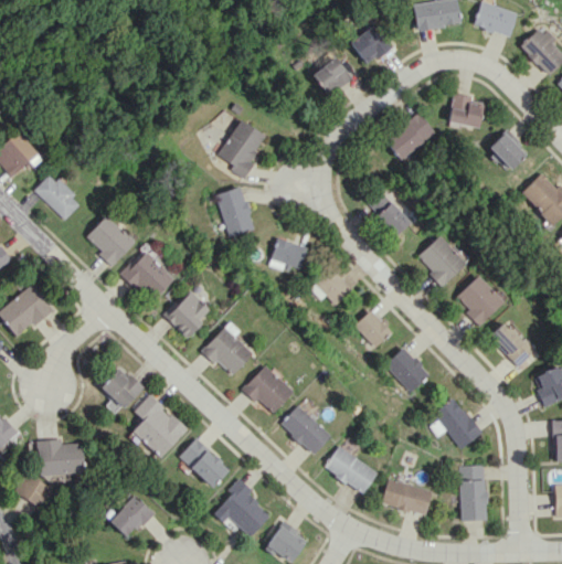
[(463,23),(458,0),(441,0),(414,4),(419,31),(463,23)]
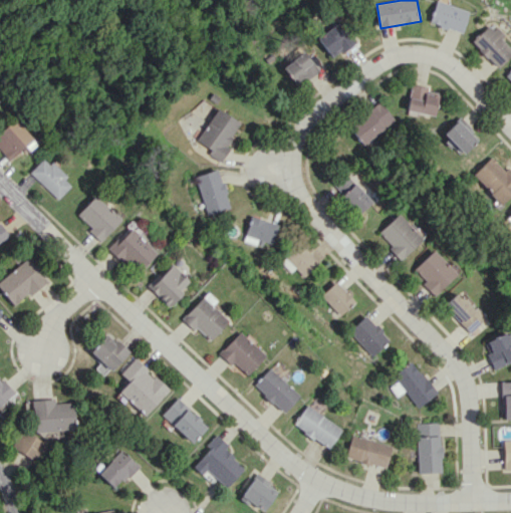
[(432,22),(464,34),(472,12),(440,0),(432,22)]
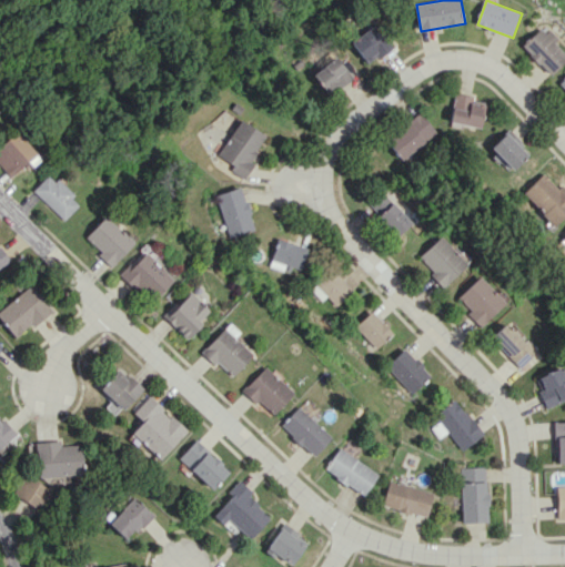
[(353,40),(366,64),(393,51),(379,26),(353,40)]
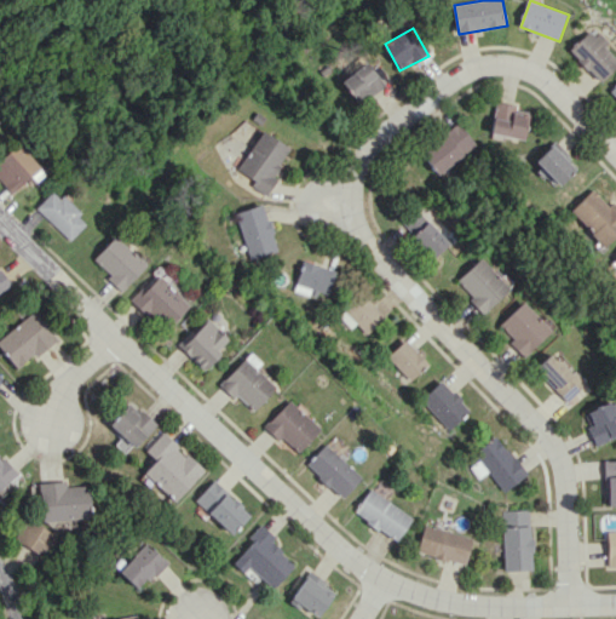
[(571,51),(602,84),(615,69),(615,58),(606,49),(610,46),(594,29),(571,51)]
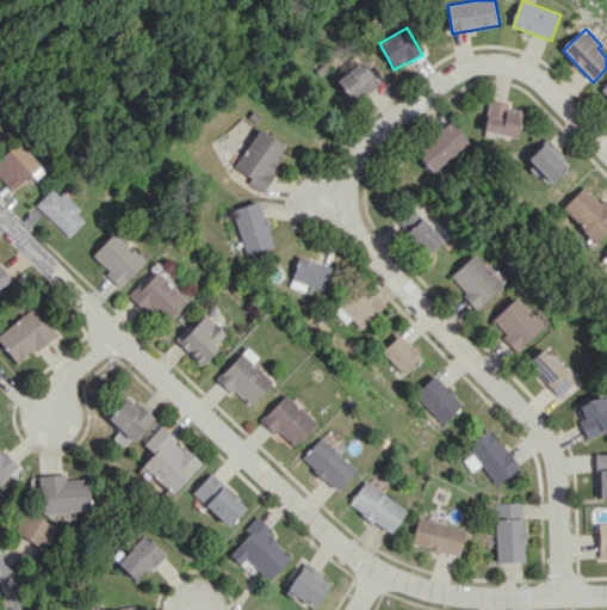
[(338,80),(354,104),(381,85),(364,61),(338,80)]
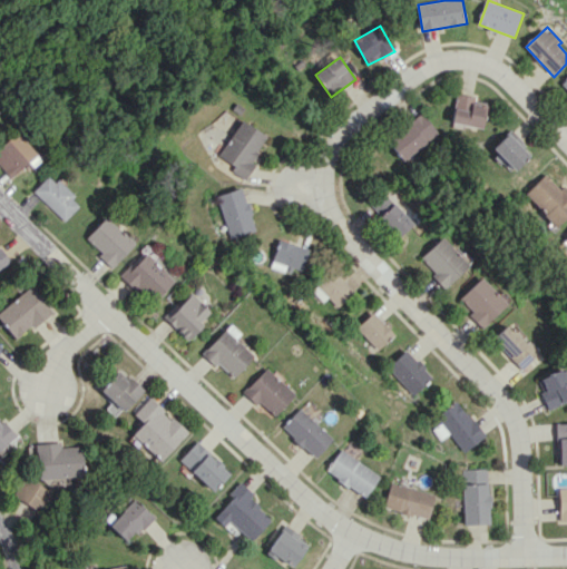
[(482,129),(487,105),(476,102),(476,97),(457,94),(452,124),(482,129)]
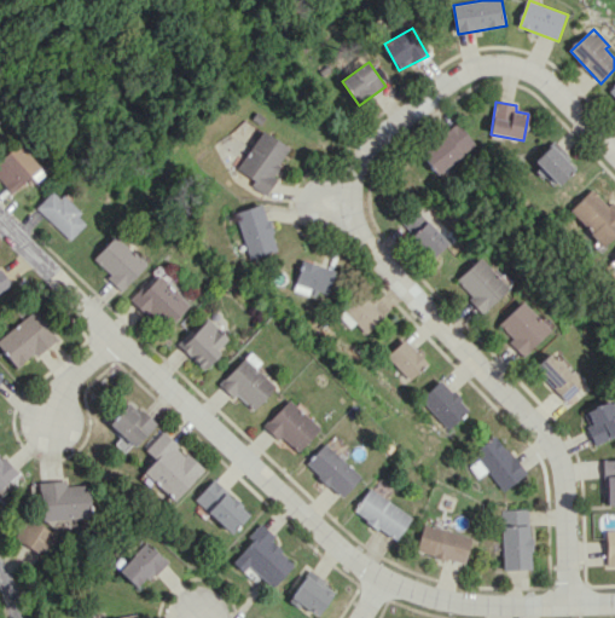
[(475,144),(458,123),(421,156),(439,177),(475,144)]
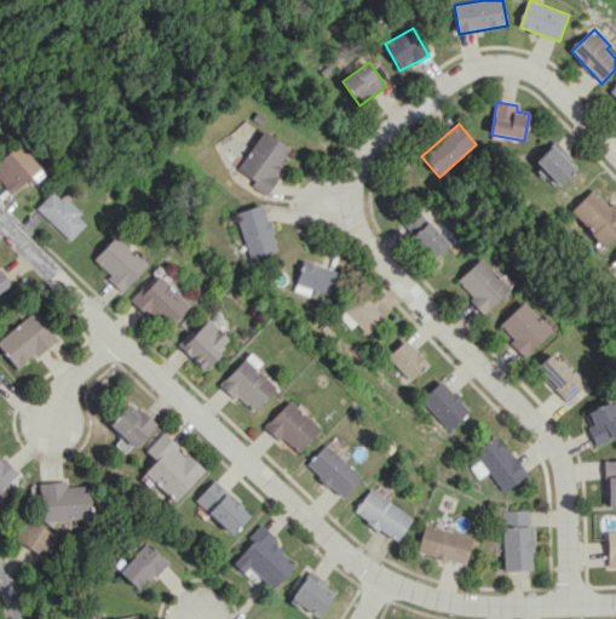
[(252,187),(269,196),(278,178),(275,177),(291,148),(262,131),(240,172),(255,181),(252,187)]
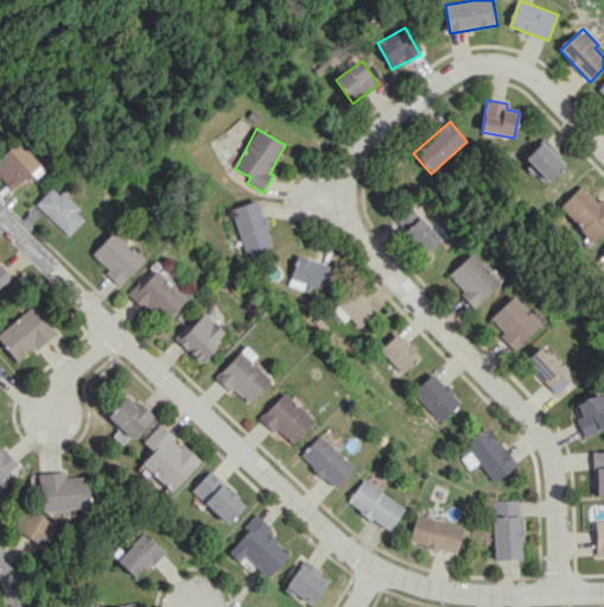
[(553,155),(557,151),(545,139),(526,159),(550,182),(565,166),(553,155)]
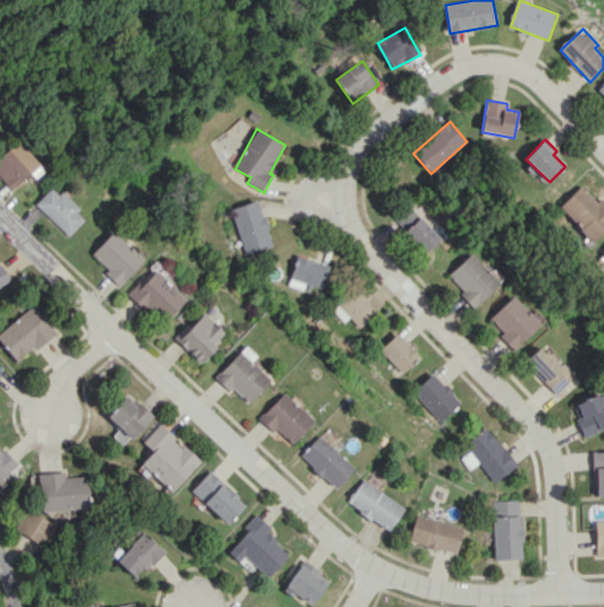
[(0,175),(14,190),(42,165),(20,141),(0,159),(0,175)]
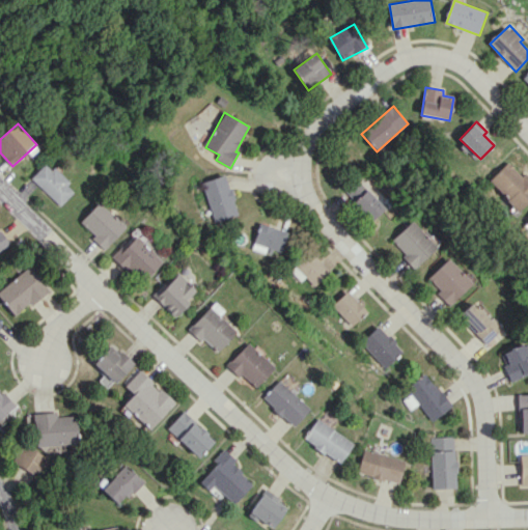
[(61,206),(77,191),(48,163),(32,178),(61,206)]
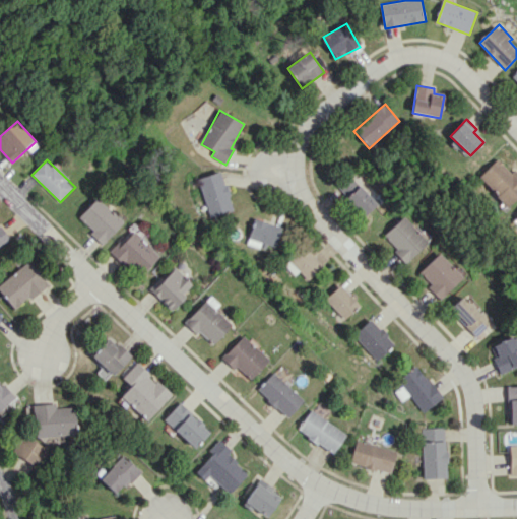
[(479,177),(508,207),(516,198),(516,180),(499,159),(479,177)]
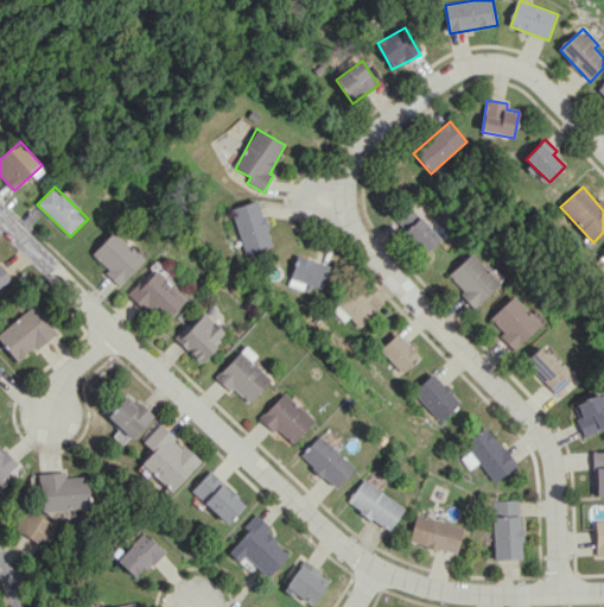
[(231,209),(247,257),(273,247),(259,201),(231,209)]
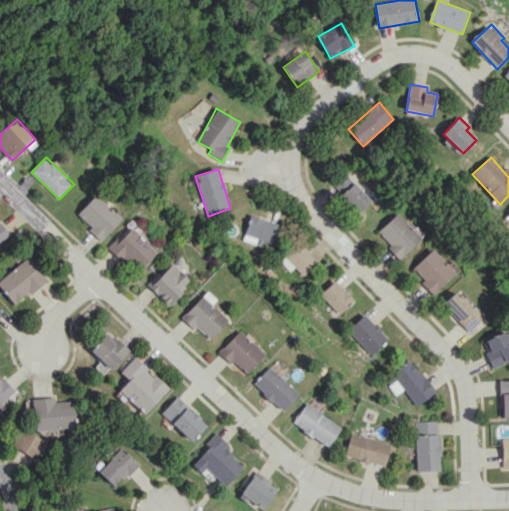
[(370,201),(344,173),(331,185),(358,213),(370,201)]
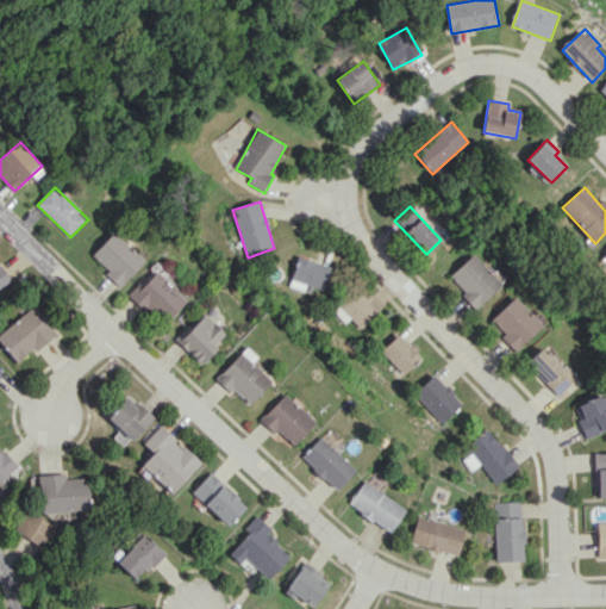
[(111,272),(107,275),(120,287),(145,261),(116,232),(94,255),(111,272)]
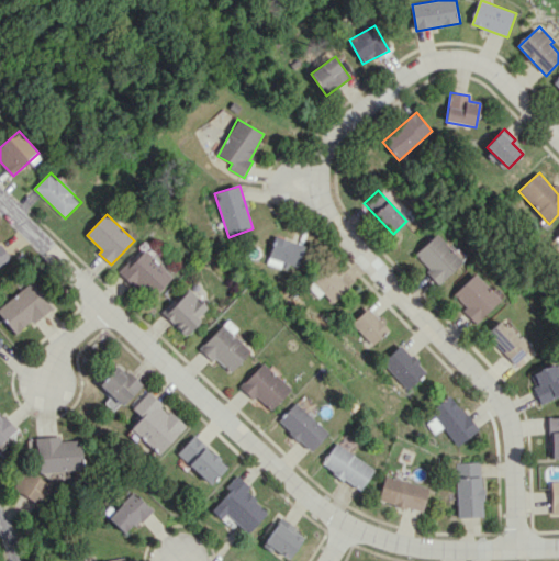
[(414,256),(440,283),(462,262),(436,235),(414,256)]
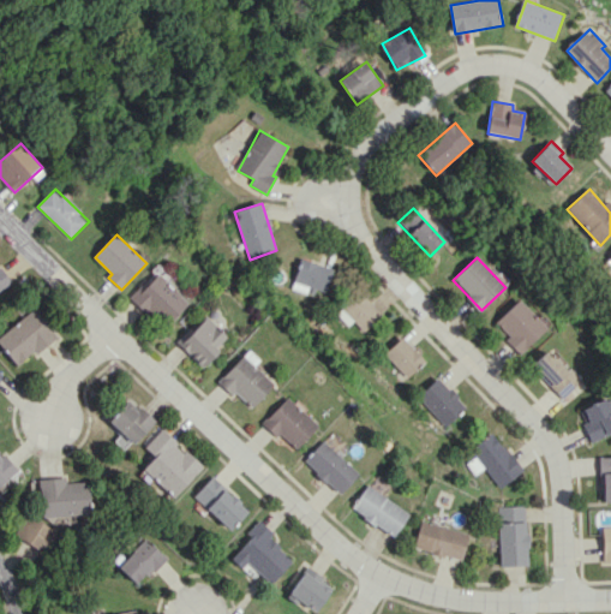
[(335,269),(303,260),(293,290),(309,294),(311,287),(327,293),(335,269)]
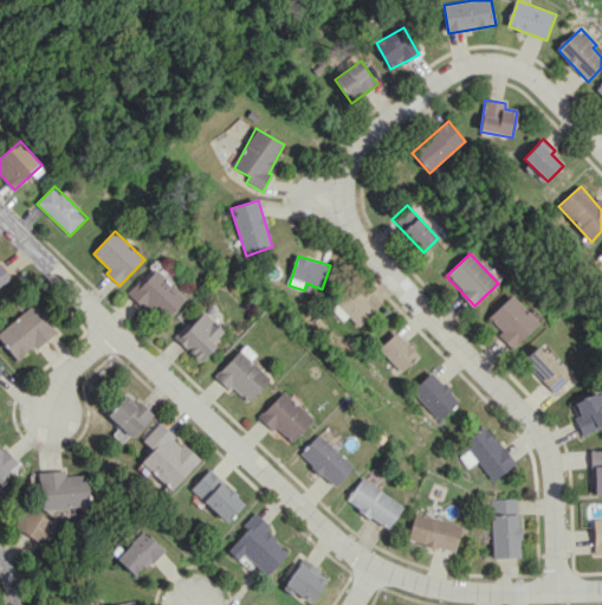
[(0,288),(13,282),(4,262),(0,264),(0,288)]
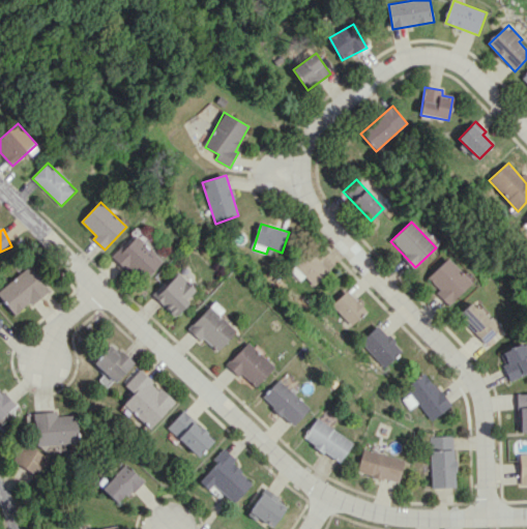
[(145,281),(164,261),(133,233),(111,256),(128,271),(132,268),(145,281)]
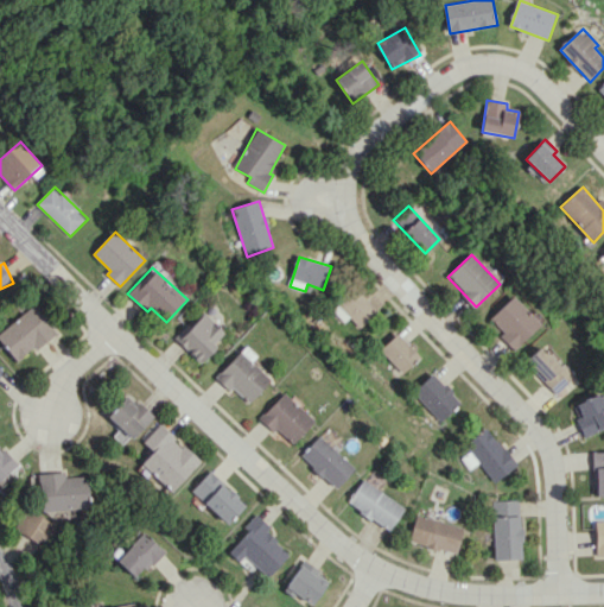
[(335,310),(347,323),(353,318),(362,329),(380,313),(357,289),(335,310)]
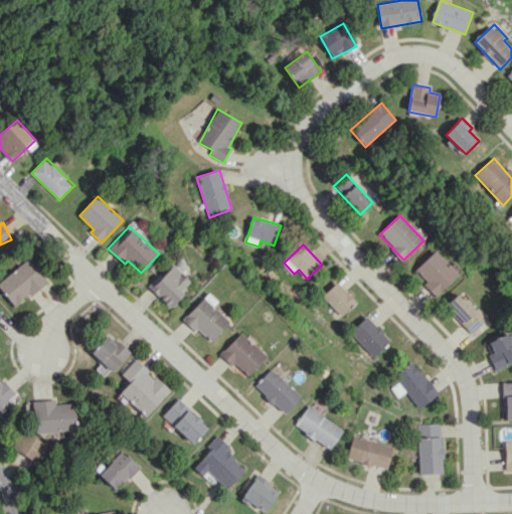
[(415,270),(427,282),(423,285),(436,297),(459,276),(436,251),(415,270)]
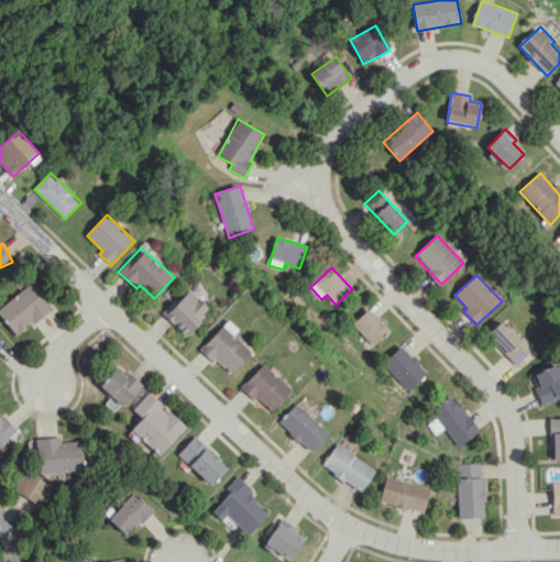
[(53,307),(31,283),(0,310),(0,315),(20,337),(53,307)]
